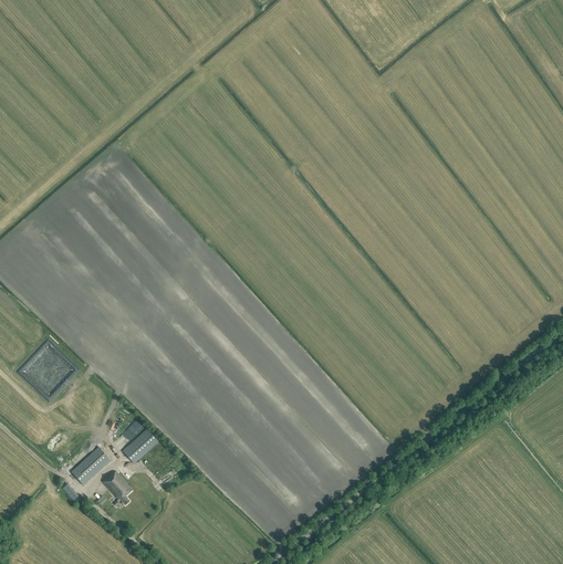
[(131,419),(127,426),(135,430),(139,424),(131,419)]
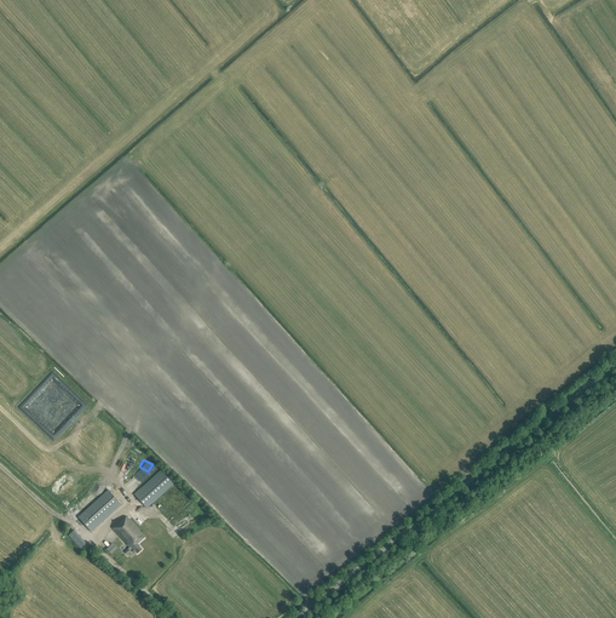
[(143,507),(171,482),(157,468),(131,493),(143,507)]
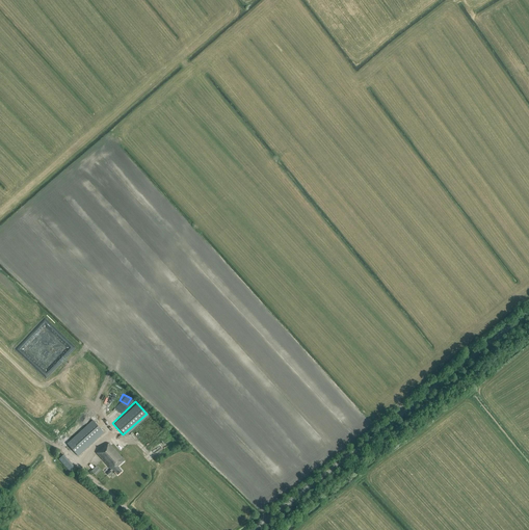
[(75,454),(101,431),(89,419),(63,442),(75,454)]
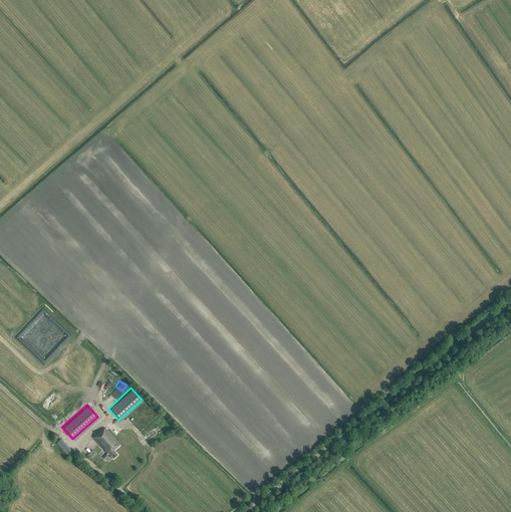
[(117,444),(102,427),(99,430),(98,429),(90,436),(104,452),(103,454),(100,456),(102,458),(105,456),(104,455),(106,453),(110,458),(114,454),(110,449),(117,444)]
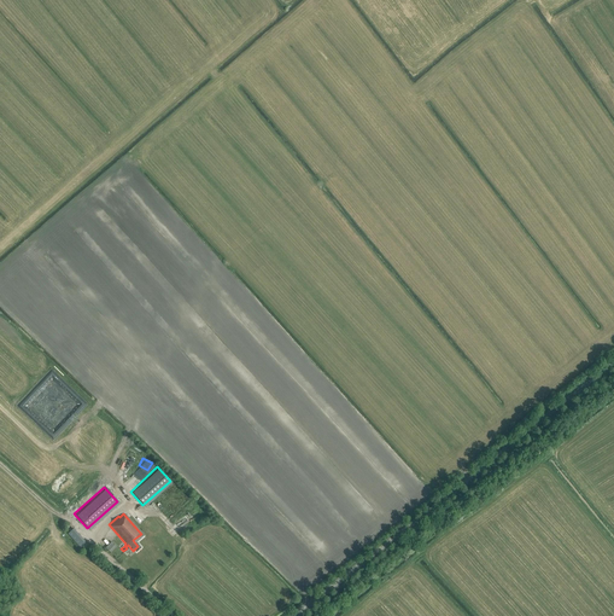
[(79,545),(85,540),(72,526),(65,532),(79,545)]
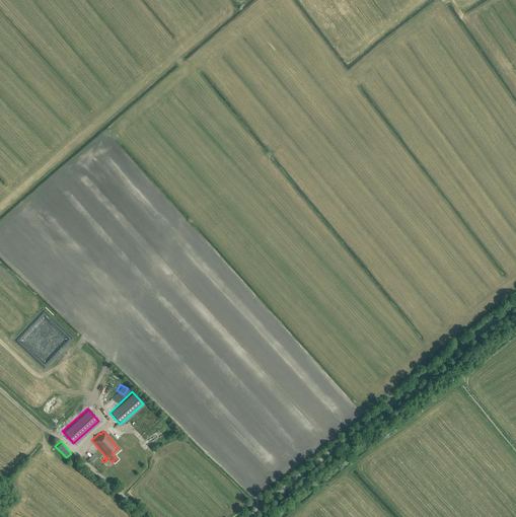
[(88,460),(93,455),(90,452),(85,457),(88,460)]
